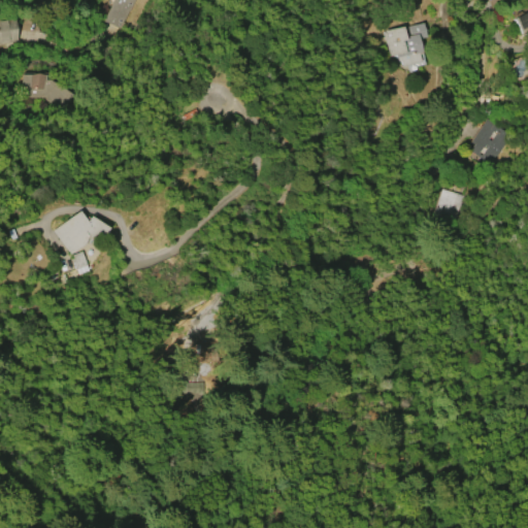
[(102,20),(110,0),(133,0),(122,28),(102,20)]
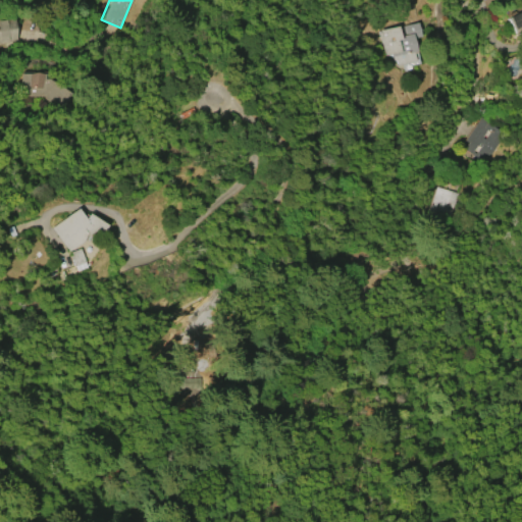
[(521,9),(506,17),(515,36),(521,31),(521,9)]
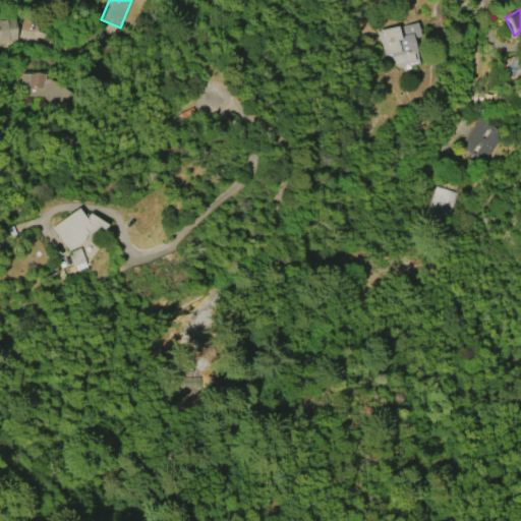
[(0,43),(0,21),(14,19),(17,41),(0,43)]
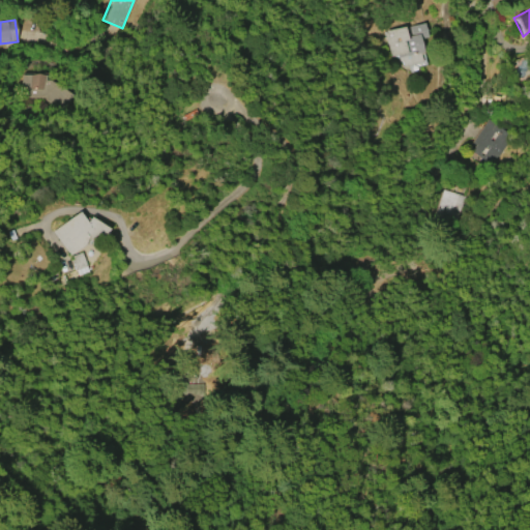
[(387,31),(424,23),(428,37),(421,38),(424,52),(420,53),(422,62),(405,66),(404,62),(401,62),(399,55),(391,57),(386,34),(388,33),(387,31)]
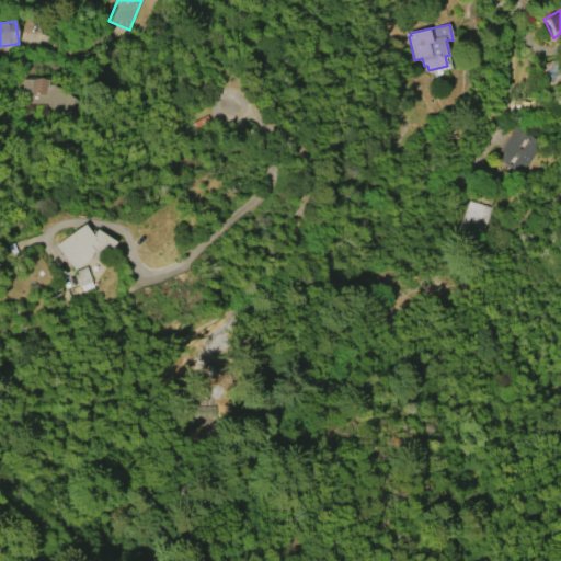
[(22,79),(23,110),(75,107),(73,92),(50,93),(49,78),(22,79)]
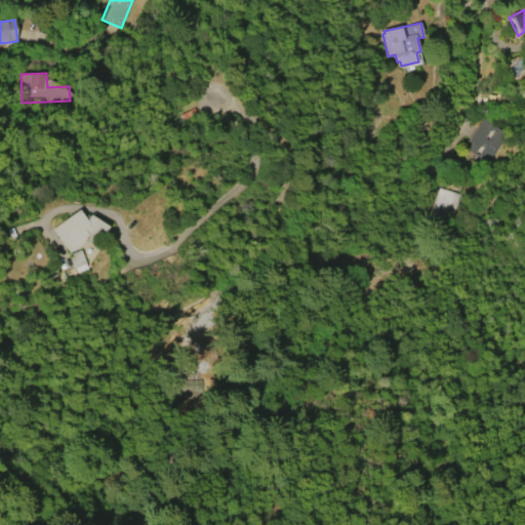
[(469,142),(483,118),(508,132),(489,163),(468,150),(473,144),(469,142)]
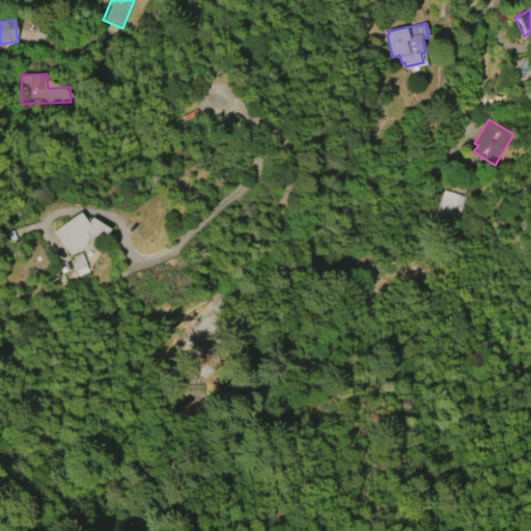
[(468,196),(445,191),(439,218),(462,223),(468,196)]
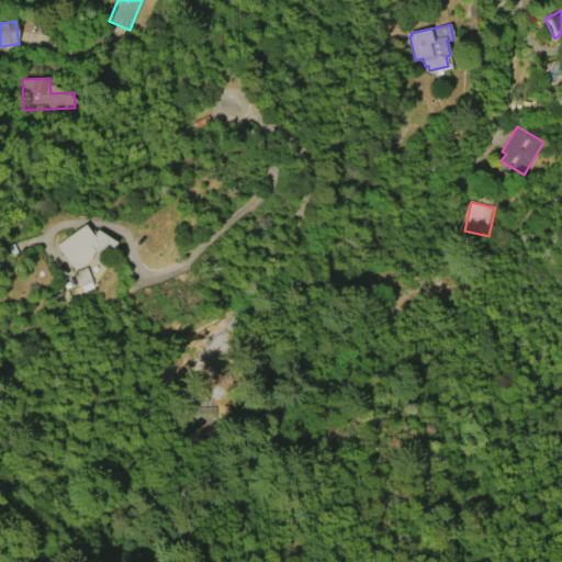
[(72,271),(54,246),(82,224),(91,236),(94,229),(114,243),(108,253),(101,248),(97,253),(93,253),(90,254),(92,256),(72,271)]
